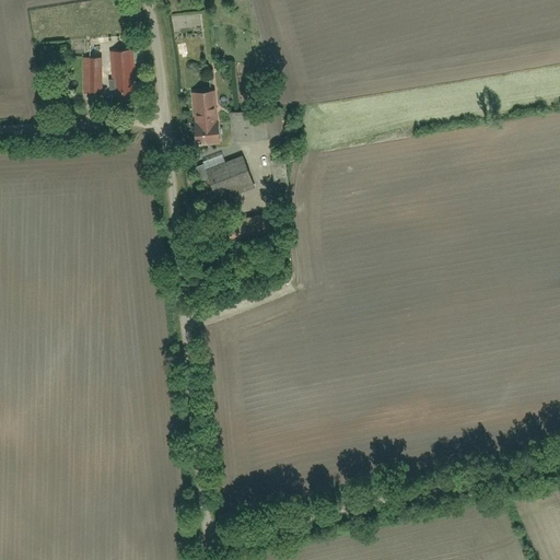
[(113,51),(116,108),(139,106),(135,50),(113,51)]
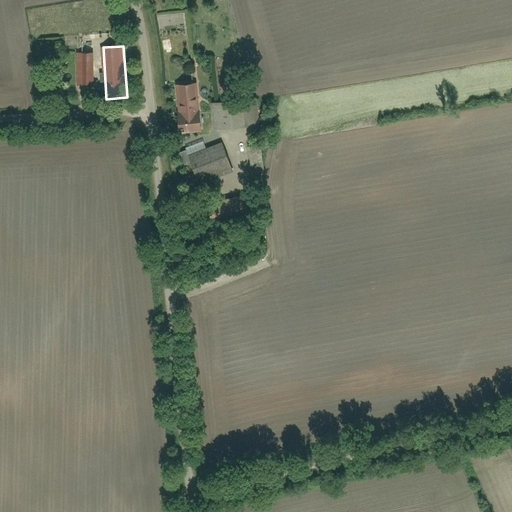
[(198,83),(176,85),(179,133),(201,132),(198,83)]
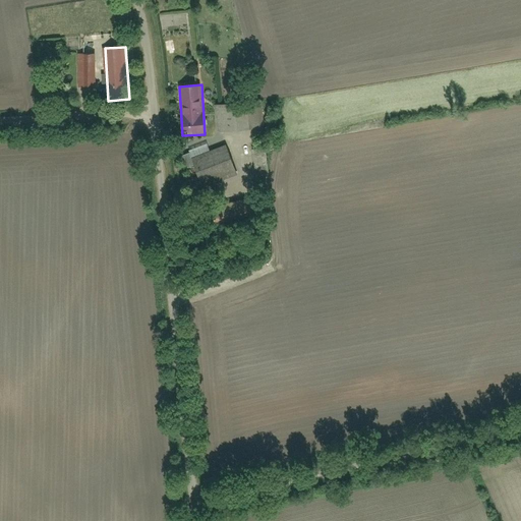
[(193,159),(203,186),(236,174),(226,148),(193,159)]
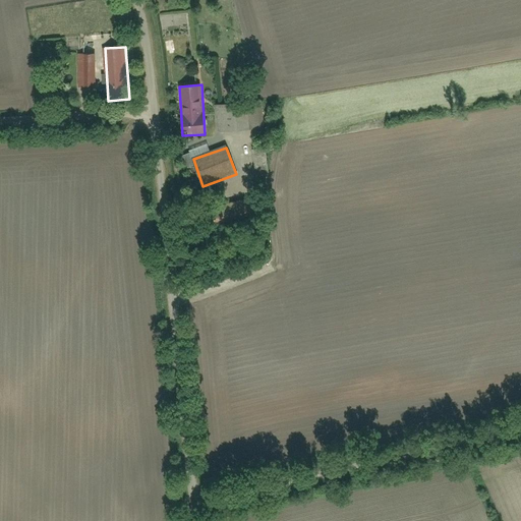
[(189,154),(180,156),(184,170),(193,167),(189,154)]
